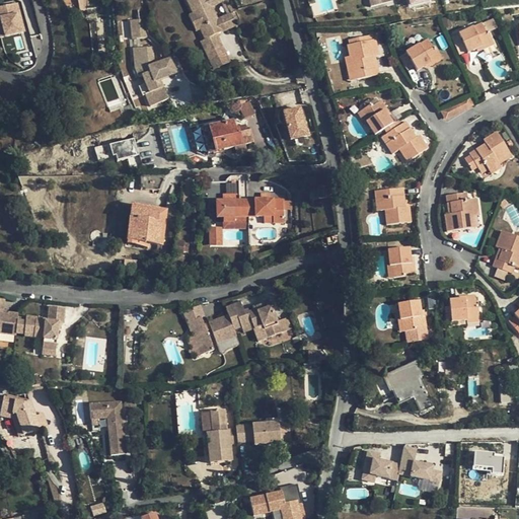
[(204,50),(206,56),(223,48),(217,34),(237,25),(231,12),(217,18),(212,6),(226,0),(225,0),(200,0),(199,0),(187,0),(193,13),(197,12),(204,29),(201,30),(205,40),(203,41),(206,49),(204,50)]
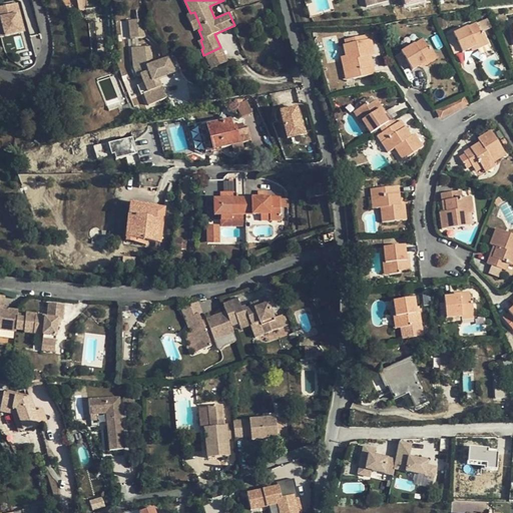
[(0,39),(24,32),(19,17),(21,16),(16,1),(0,6),(0,39)]
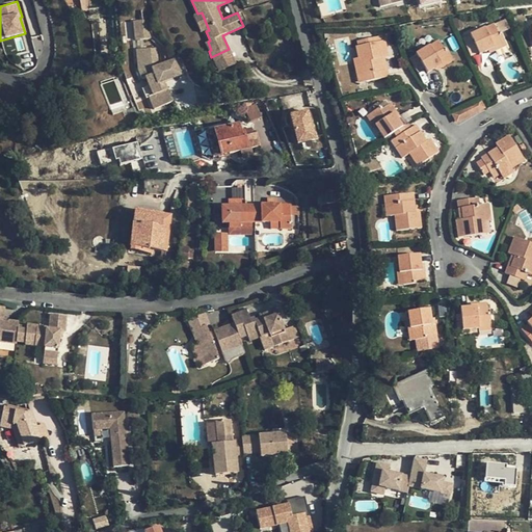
[(202,12),(193,16),(201,33),(206,31),(209,30),(202,12)]
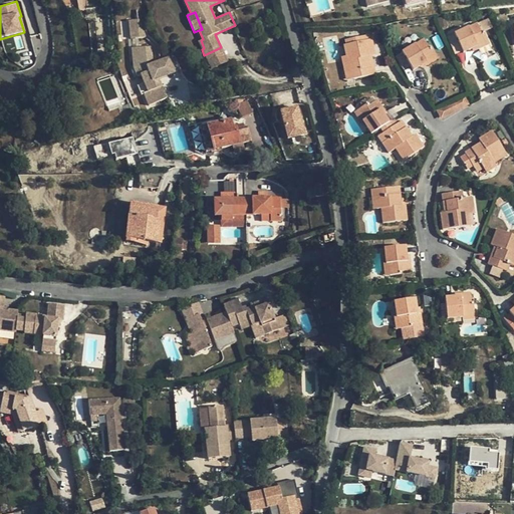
[(132,38),(133,38),(141,38),(146,37),(140,20),(130,21),(132,38)]
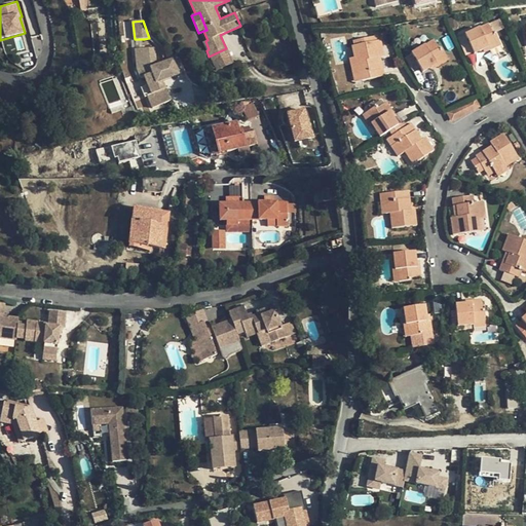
[(488,26),(464,37),(473,53),(474,55),(482,51),(499,43),(495,35),(492,35),(488,26)]
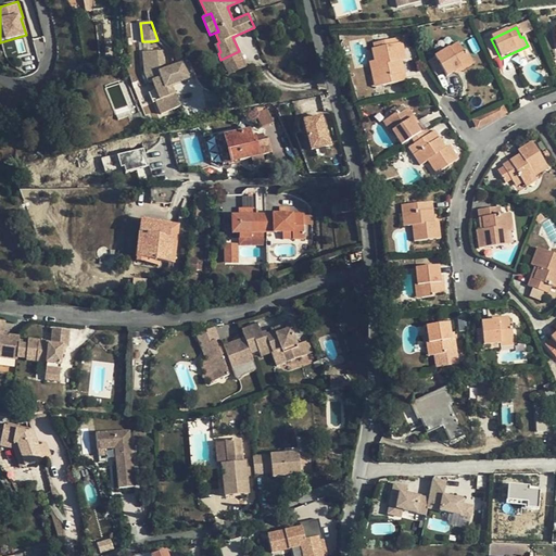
[(408,81),(406,72),(403,72),(400,61),(404,60),(407,59),(404,43),(401,43),(400,39),(375,45),(376,49),(373,50),(376,62),(380,78),(384,77),(387,86),(408,81)]
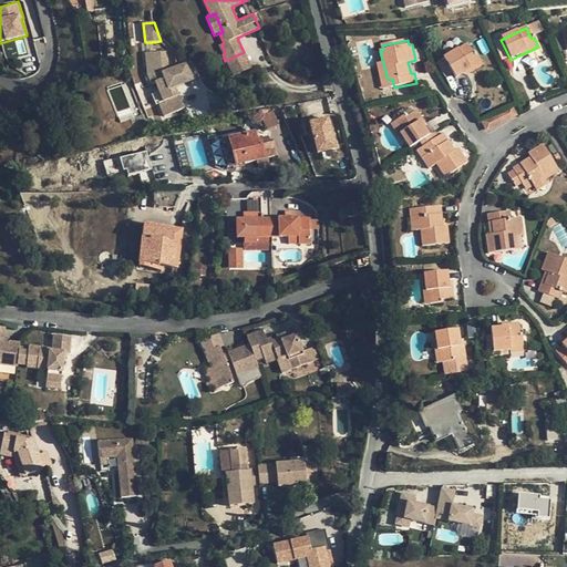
[(501,61),(509,58),(501,40),(493,43),(501,61)]
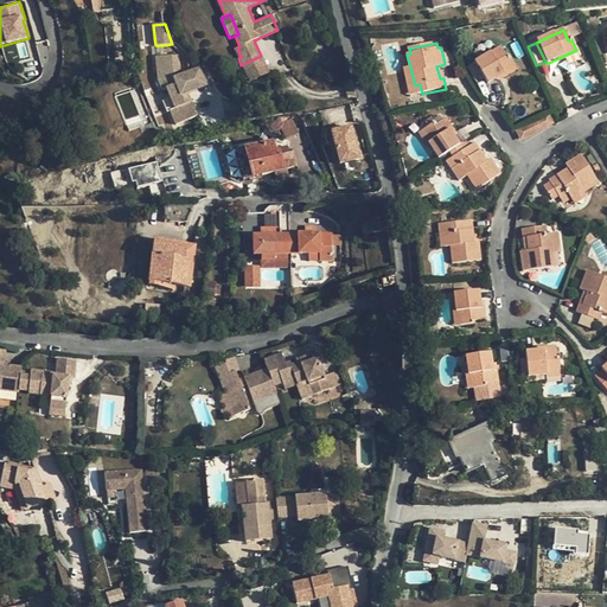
[(157,45),(158,57),(167,57),(166,45),(157,45)]
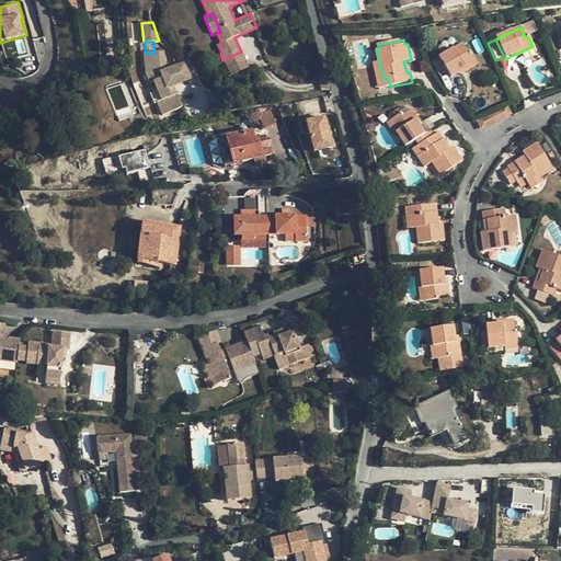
[(461,45),(455,48),(460,72),(477,63),(470,54),(468,55),(461,45)]
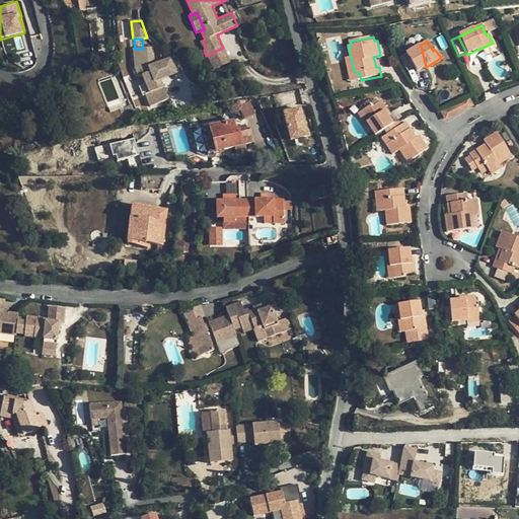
[(494,47),(493,43),(475,51),(476,55),(494,47)]
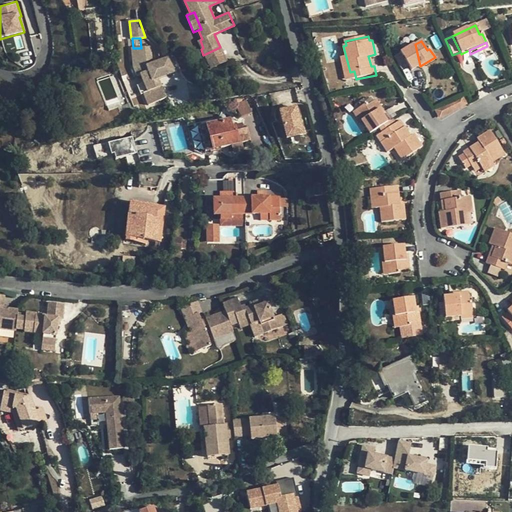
[(420,66),(415,44),(401,53),(412,71),(419,67),(420,66)]
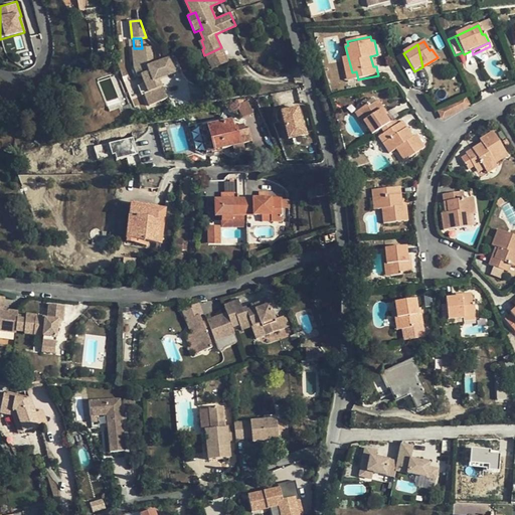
[(141,74),(145,83),(149,93),(145,95),(149,106),(167,99),(159,79),(175,72),(169,57),(153,64),(152,47),(142,48),(134,48),(133,49),(135,68),(138,75),(141,74)]
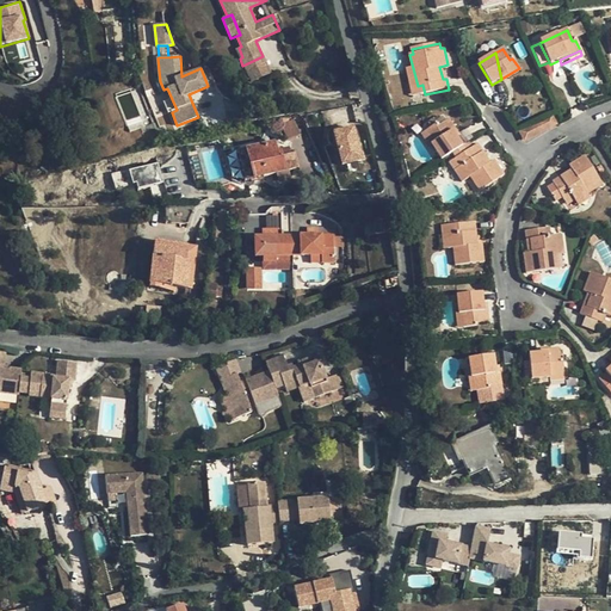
[(263,56),(242,66),(250,82),(270,73),(263,56)]
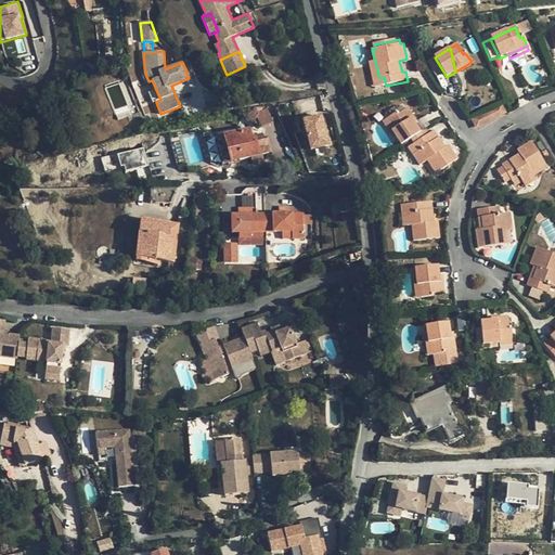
[(376,88),(386,86),(384,77),(379,78),(375,62),(370,63),(376,88)]
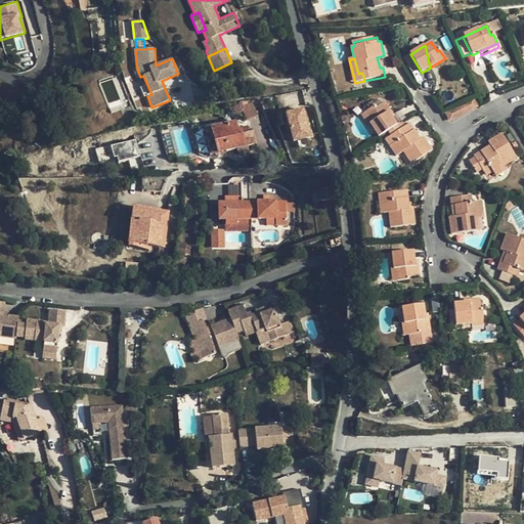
[(430,68),(430,72),(446,62),(445,58),(430,68)]
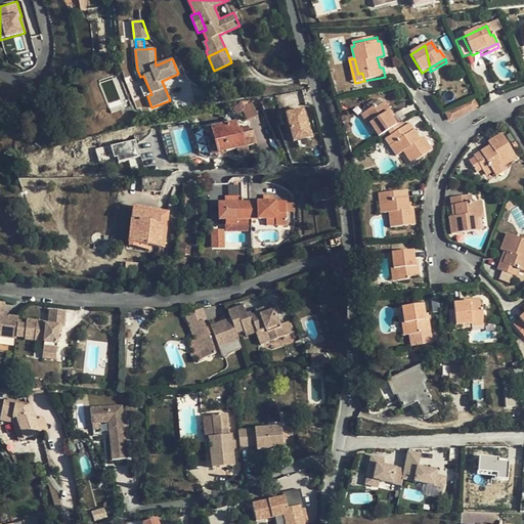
[(151,94),(147,85),(140,88),(144,97),(151,94)]
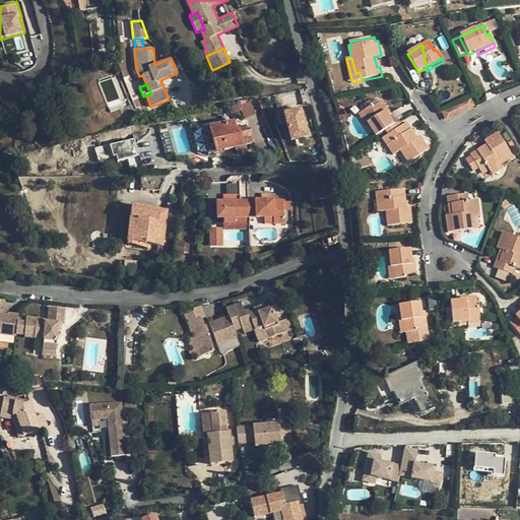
[(239,107),(245,120),(256,115),(251,102),(239,107)]
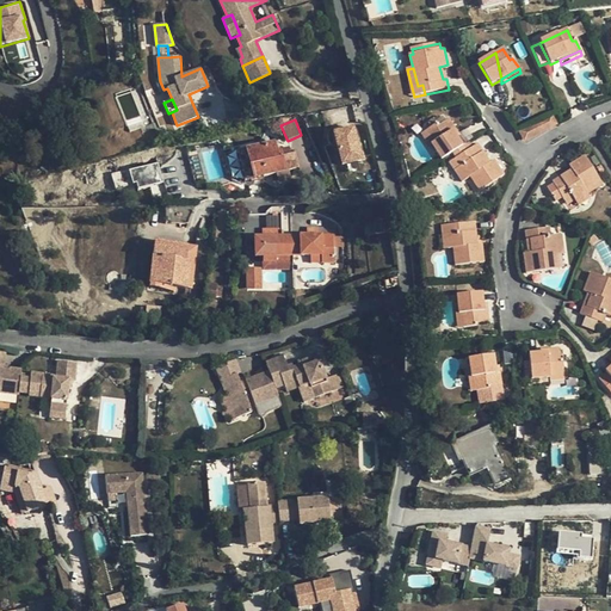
[(452,131),(455,129),(449,119),(438,127),(436,123),(425,131),(433,143),(431,146),(442,159),(452,153),(462,146),(456,136),(452,131)]
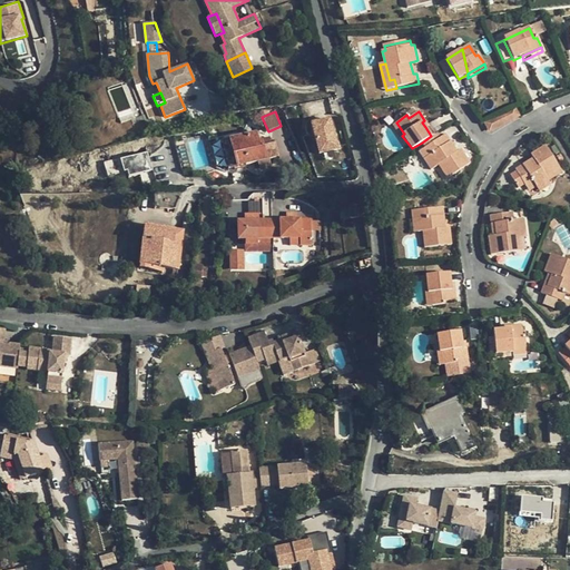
[(504,116),(497,121),(499,126),(508,121),(504,116)]
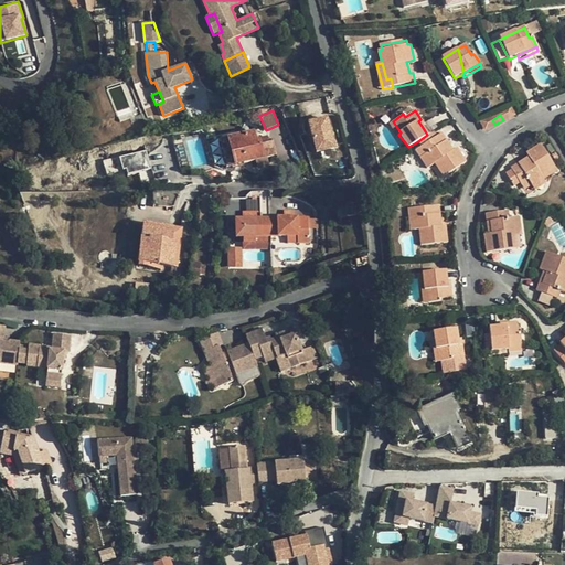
[(332,148),(324,118),(306,124),(313,153),(332,148)]
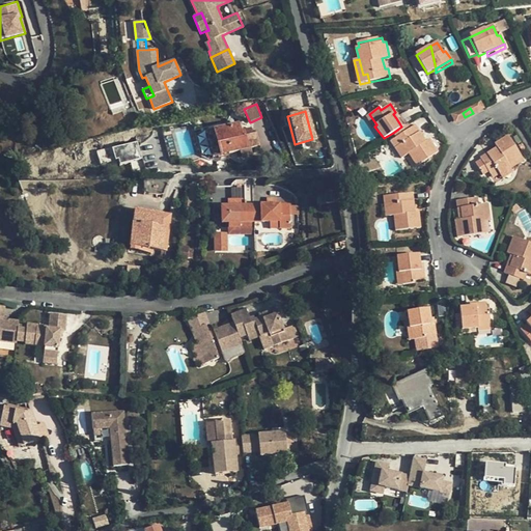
[(372,128),(374,127),(376,124),(369,114),(365,117),(372,128)]
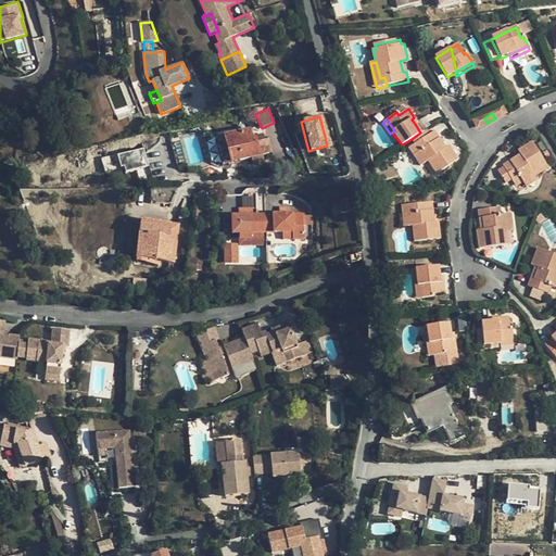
[(250,129),(224,136),(231,163),(268,153),(263,135),(252,137),(250,129)]
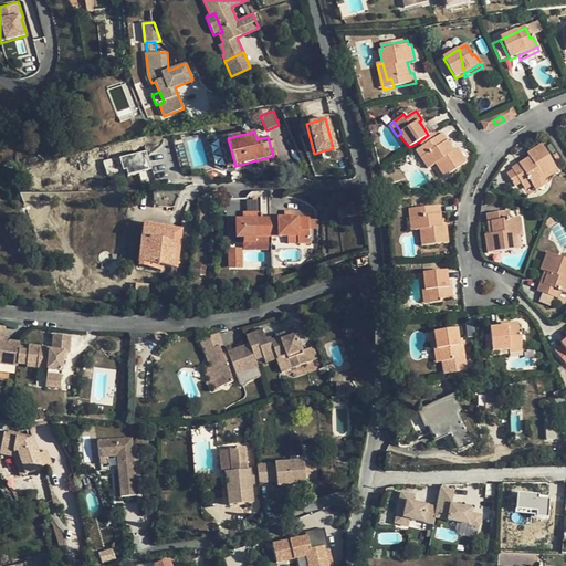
[(432,140),(429,136),(419,142),(423,147),(426,145),(428,148),(449,143),(446,138),(443,134),(432,140)]
